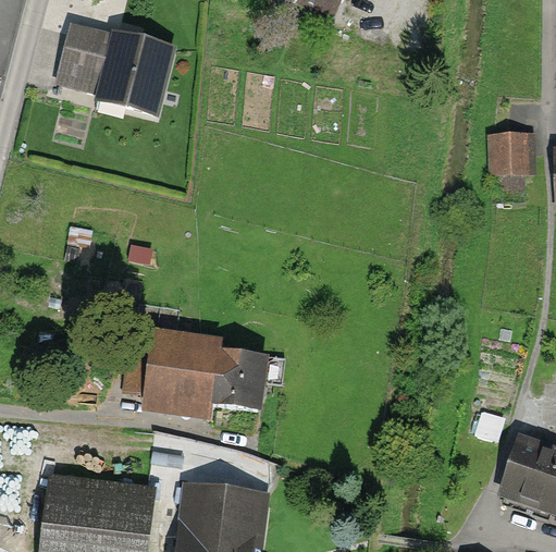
[(331,14),(337,0),(300,0),(331,14)]
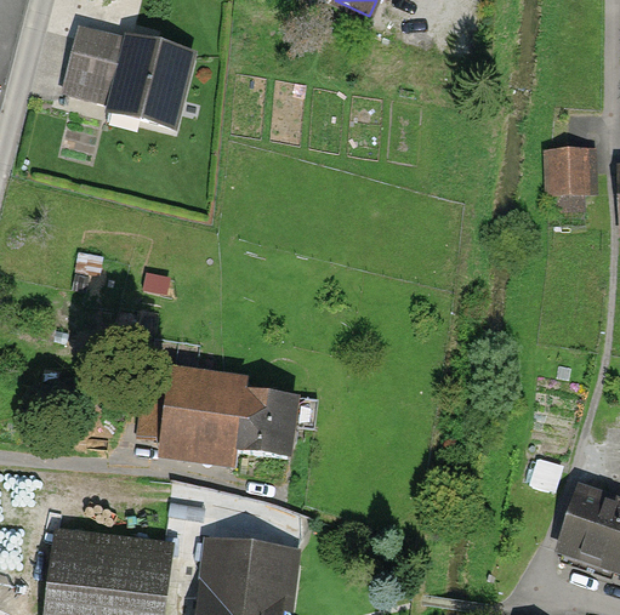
[(174,125),(192,53),(129,36),(126,46),(81,35),(67,87),(113,100),(111,108),(174,125)]
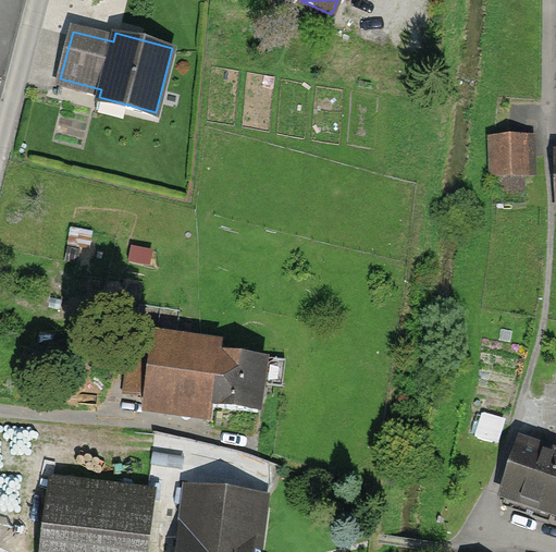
[(534,175),(533,133),(487,134),(489,176),(534,175)]
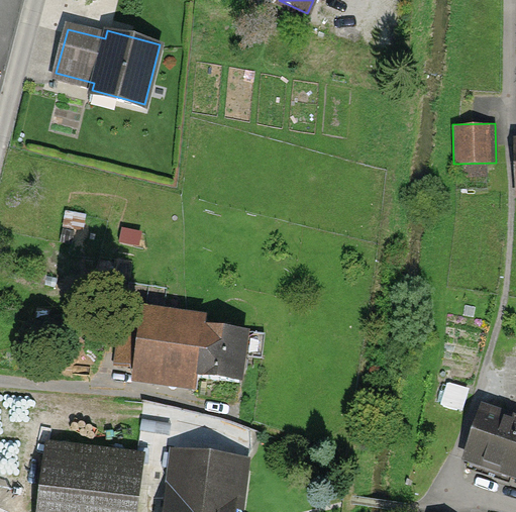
[(86,223),(90,201),(71,197),(67,219),(86,223)]
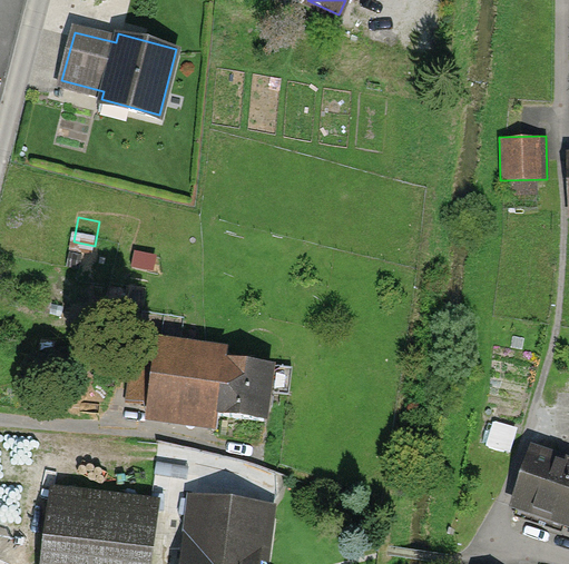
[(267,419),(273,364),(222,358),(223,342),(153,335),(144,421),(212,427),(213,414),(267,419)]
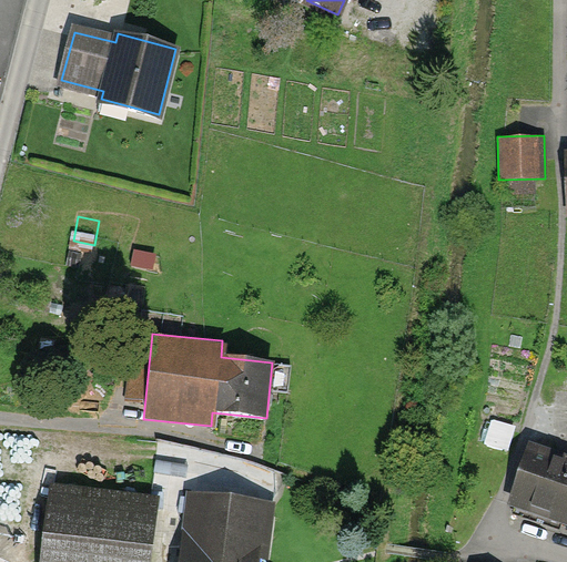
[(506,503),(566,521),(566,453),(526,441),(506,503)]
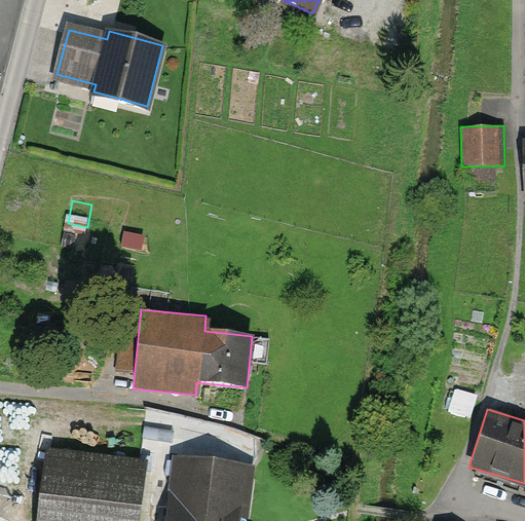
[(137,520),(144,459),(45,448),(36,520),(137,520)]
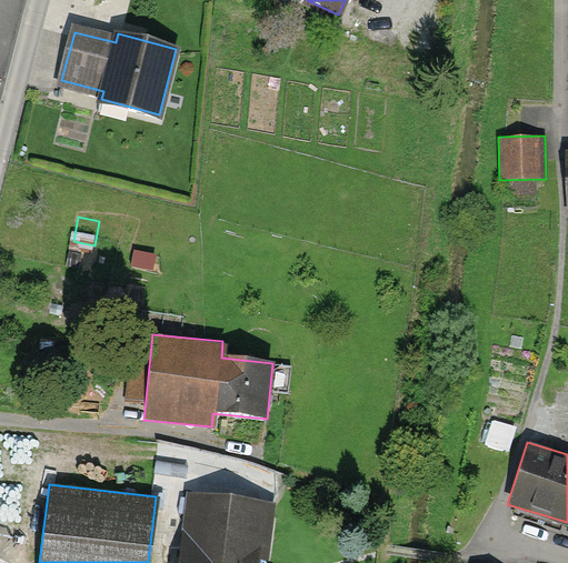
[(261,562),(271,504),(189,492),(178,562),(261,562)]
